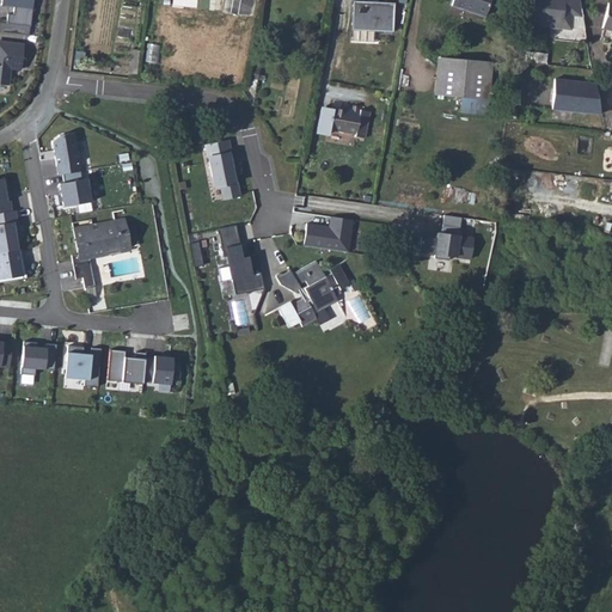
[(0,22),(0,30),(31,34),(34,0),(1,0),(1,4),(16,5),(14,13),(8,13),(7,22),(0,22)]
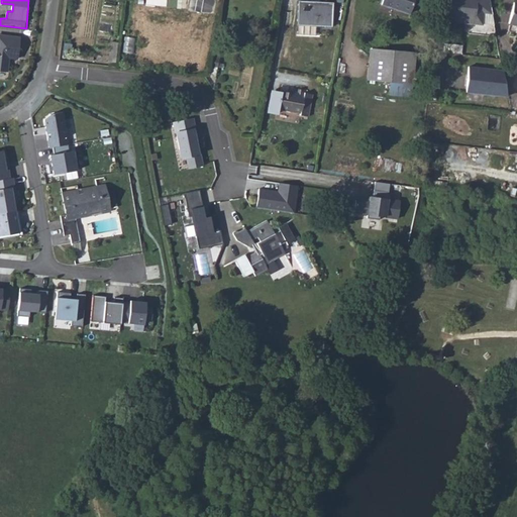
[(380,0),(380,1),(410,11),(413,0),(380,0)]
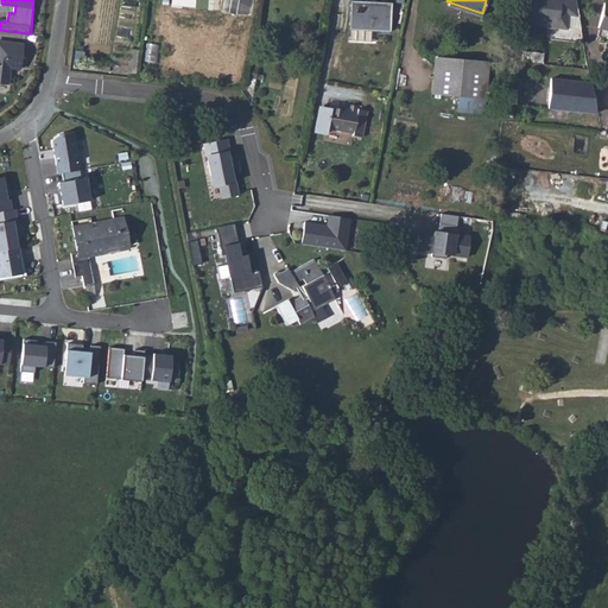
[(580,20),(576,0),(561,0),(561,1),(553,1),(553,0),(531,0),(529,30),(569,31),(570,19),(580,20)]
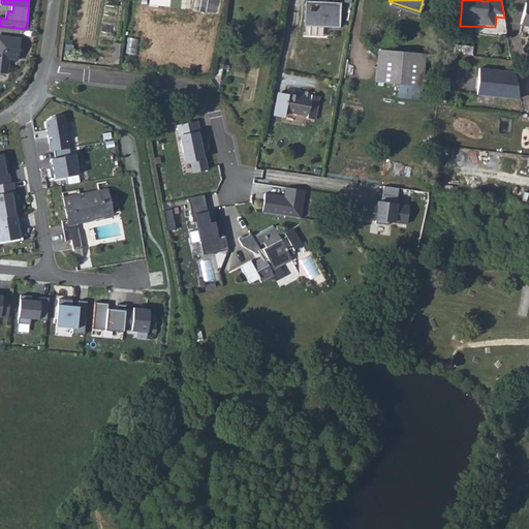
[(340,25),(341,4),(306,2),(304,40),(347,42),(348,26),(340,25)]
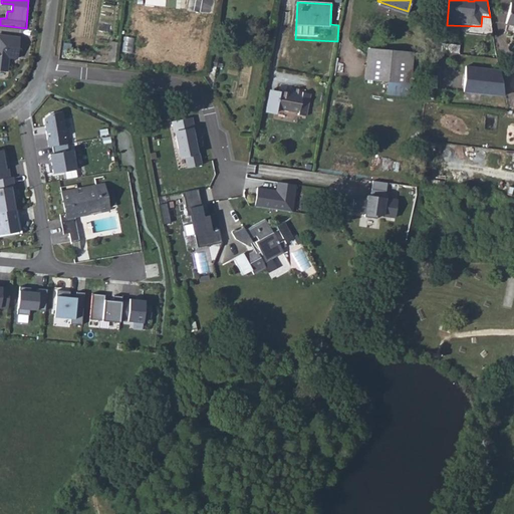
[(513,7),(509,6),(505,27),(513,28),(513,7)]
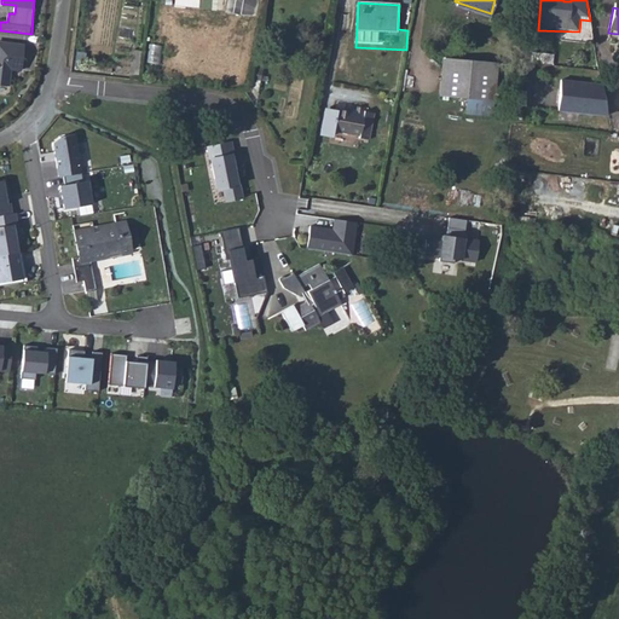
[(0,38),(0,98),(15,100),(21,40),(0,38)]
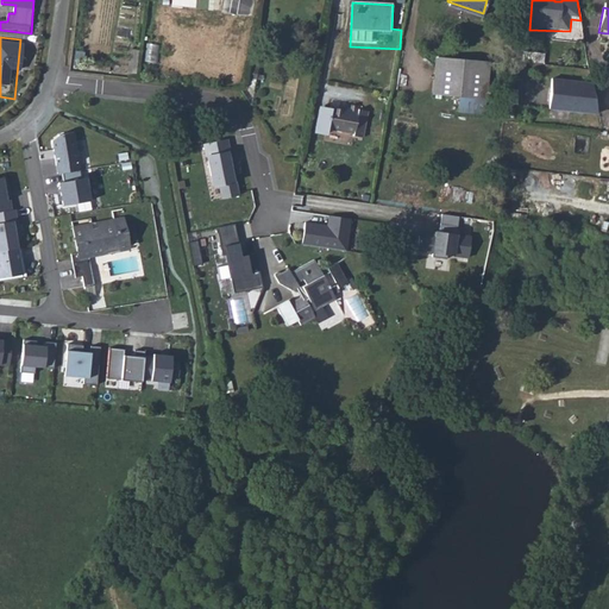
[(485,60),(433,52),(428,89),(481,96),(485,60)]
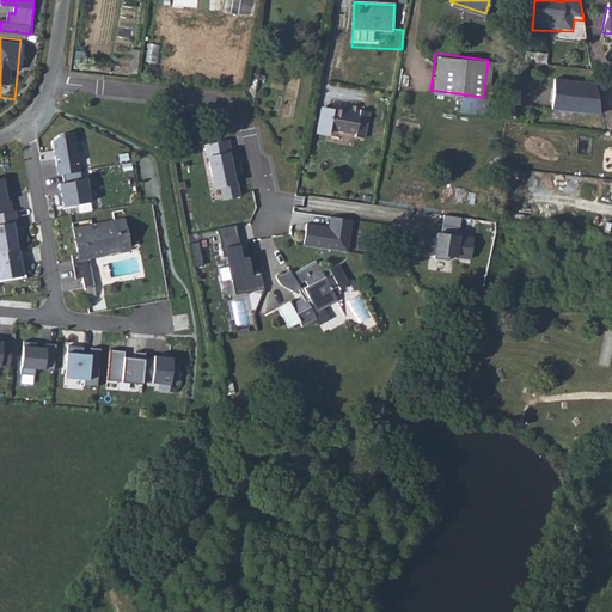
[(538,59),(526,57),(526,66),(537,67),(538,59)]
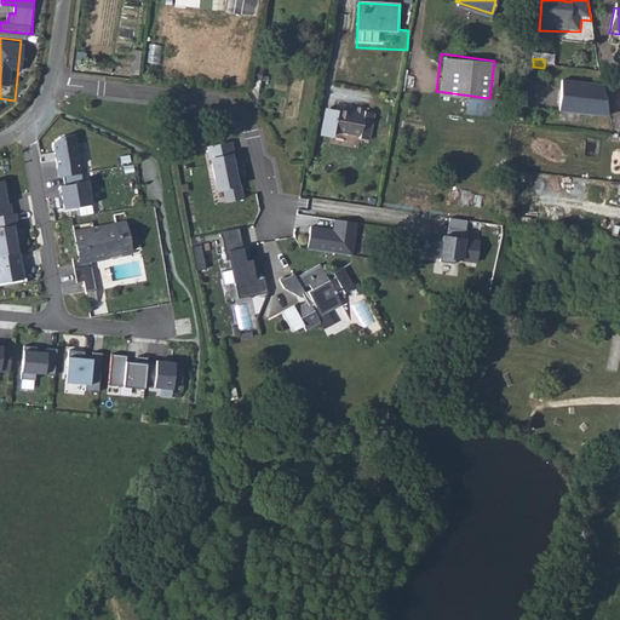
[(560,115),(607,119),(602,89),(562,85),(560,115)]
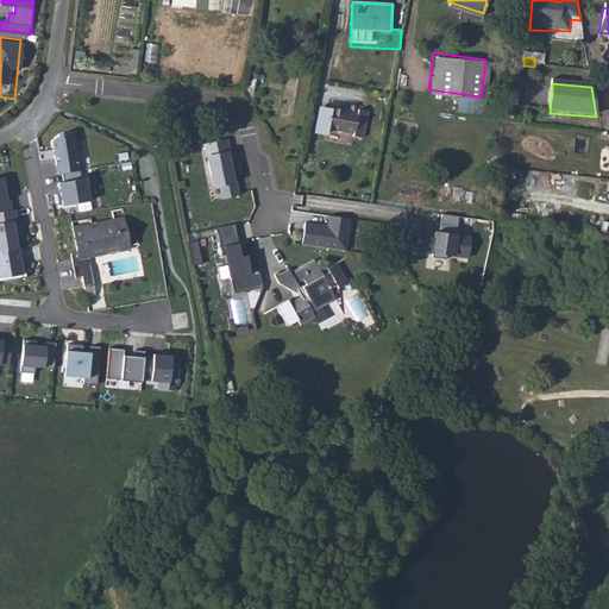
[(516,99),(506,98),(504,108),(516,110),(516,99)]
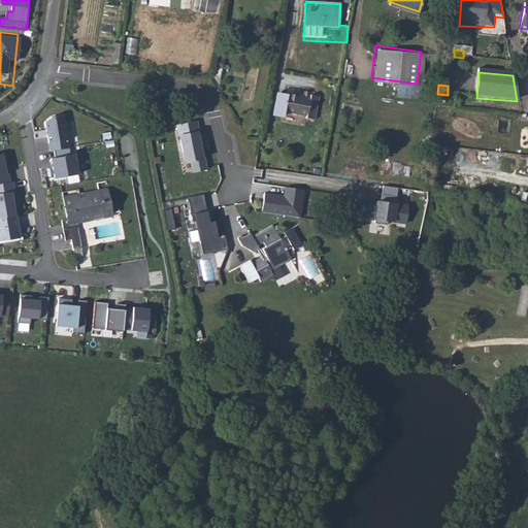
[(287,92),(283,111),(307,116),(307,118),(315,119),(319,96),(310,94),(310,92),(302,91),(301,95),(287,92)]
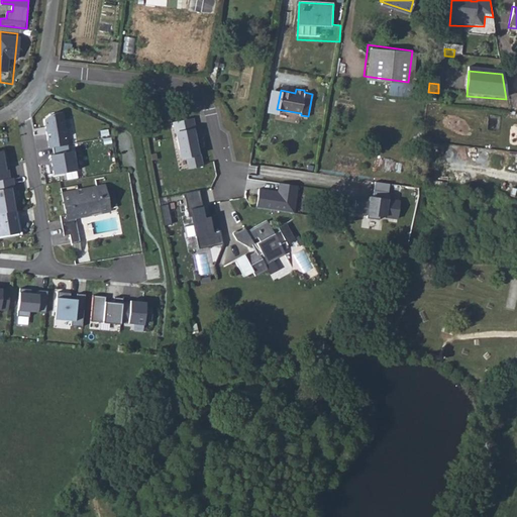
[(291,111),(289,118),(298,121),(301,114),(291,111)]
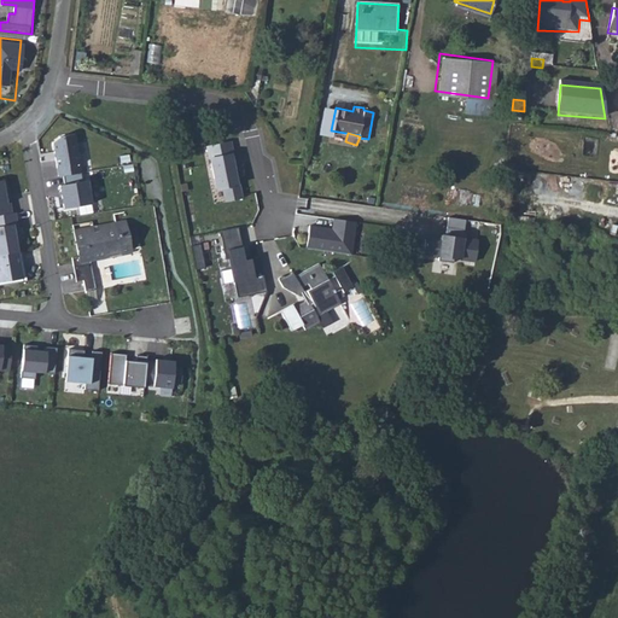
[(62,136),(53,143),(59,178),(85,176),(77,135),(62,136)]
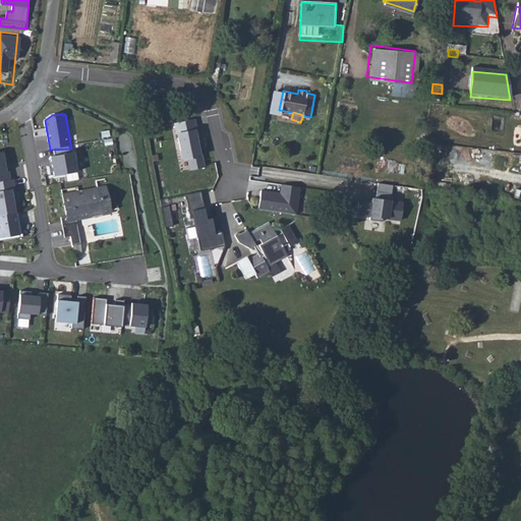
[(193,119),(174,123),(176,134),(177,134),(182,160),(187,159),(189,171),(204,168),(200,151),(198,151),(196,141),(198,141),(193,119)]
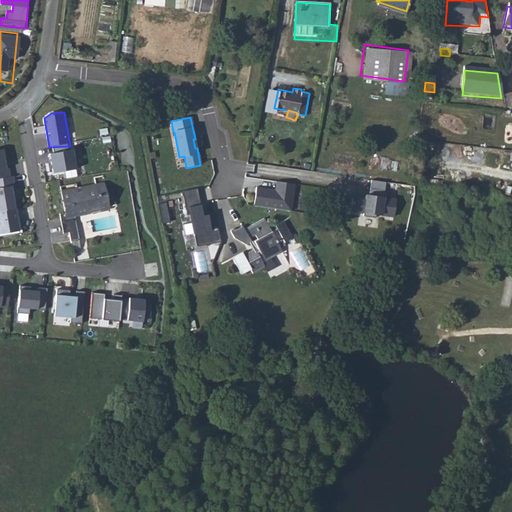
[(8,149),(0,150),(0,179),(13,177),(8,149)]
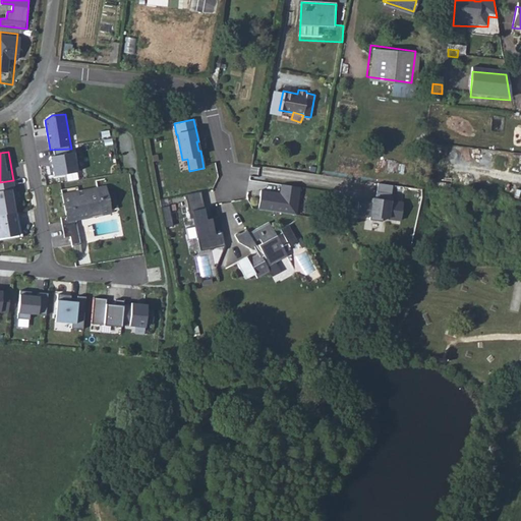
[(77,152),(52,156),(55,176),(80,173),(77,152)]
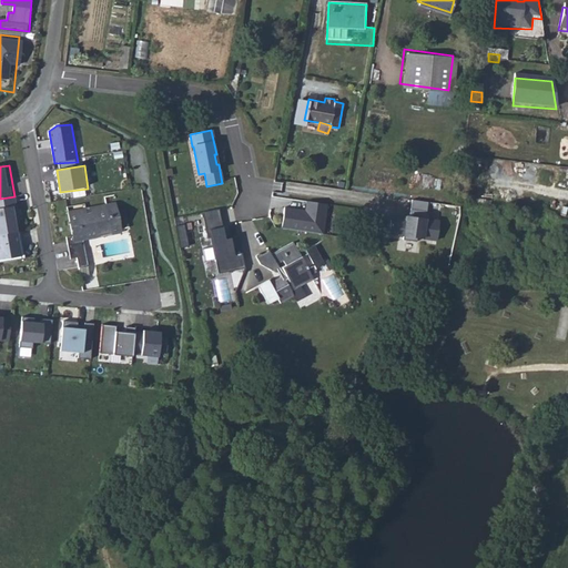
[(14,199),(0,201),(0,232),(20,229),(14,199)]
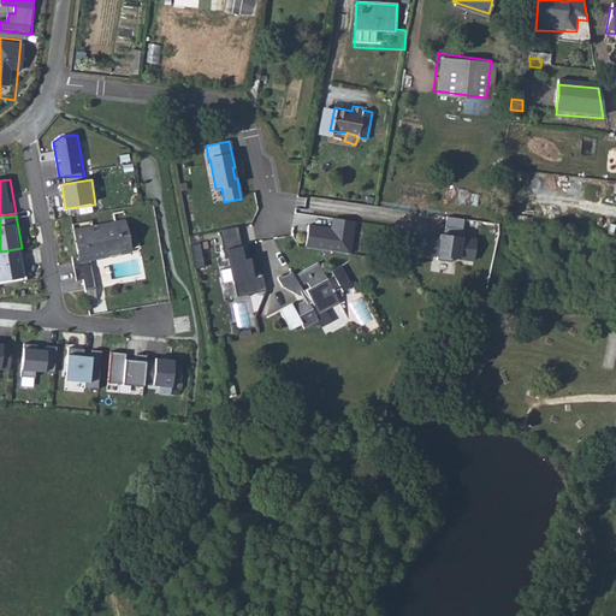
[(84,278),(87,288),(98,285),(93,260),(135,252),(128,217),(73,229),(80,255),(71,256),(76,280),(84,278)]
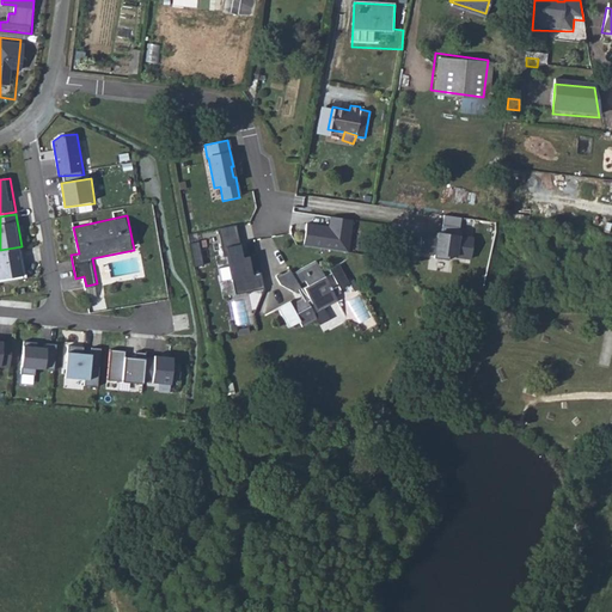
[(463,216),(444,215),(441,236),(436,234),(434,257),(473,261),(475,236),(461,234),(463,216)]
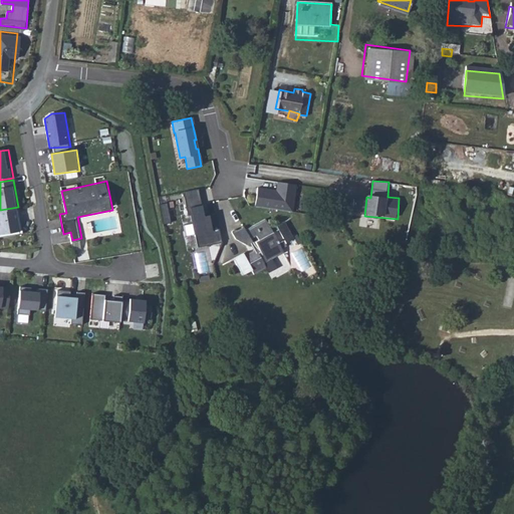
[(298,185),(277,183),(276,190),(258,187),(254,207),(294,212),(298,185)]
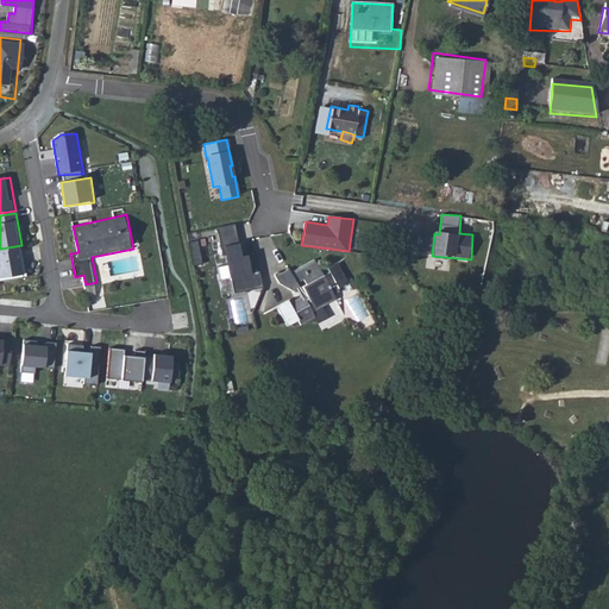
[(256,255),(242,257),(234,225),(217,228),(223,256),(225,255),(233,294),(262,288),(256,255)]
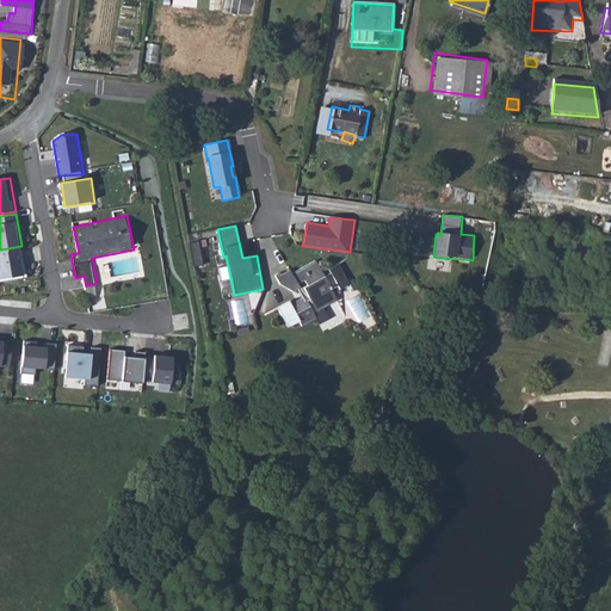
[(23,248),(0,252),(0,282),(28,277),(23,248)]
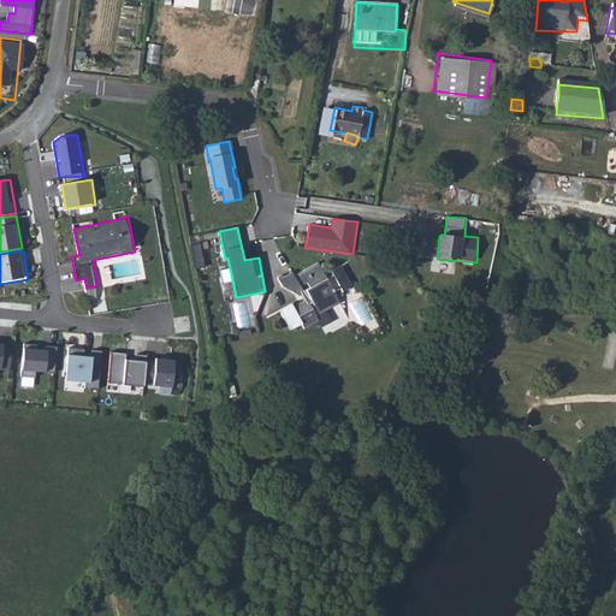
[(353,259),(343,264),(345,271),(339,273),(331,256),(309,264),(308,261),(297,265),(296,262),(288,265),(291,274),(304,283),(312,282),(318,291),(306,296),(304,295),(288,301),(291,314),(298,312),(302,320),(309,318),(312,321),(327,315),(326,308),(337,303),(336,298),(348,292),(345,286),(349,283),(351,286),(363,282),(353,259)]
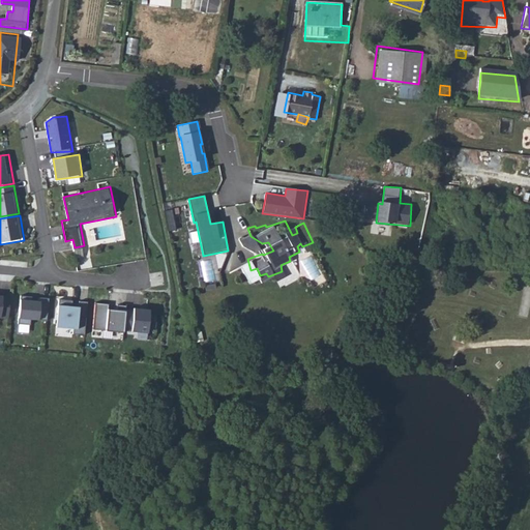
[(15,296),(0,295),(0,318),(13,320),(15,296)]
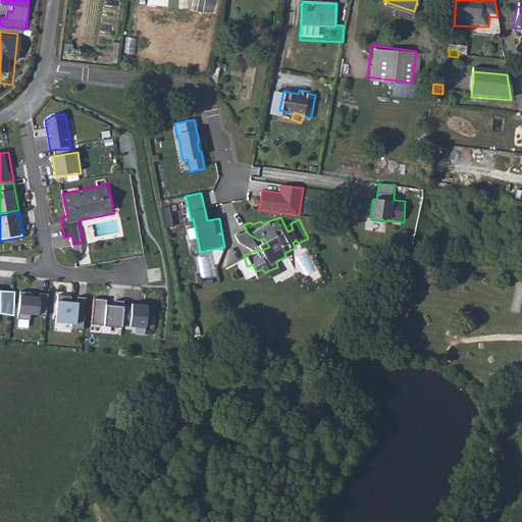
[(49,293),(20,292),(19,315),(47,316),(49,293)]
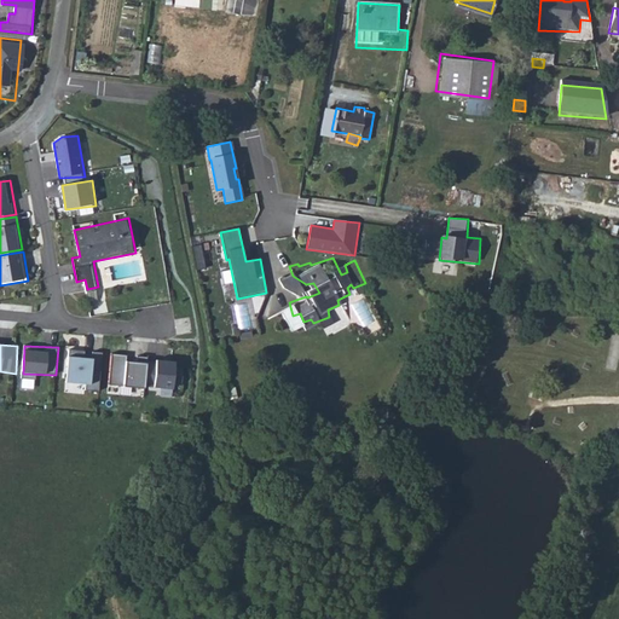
[(103,353),(70,352),(68,382),(88,385),(87,391),(100,391),(103,353)]
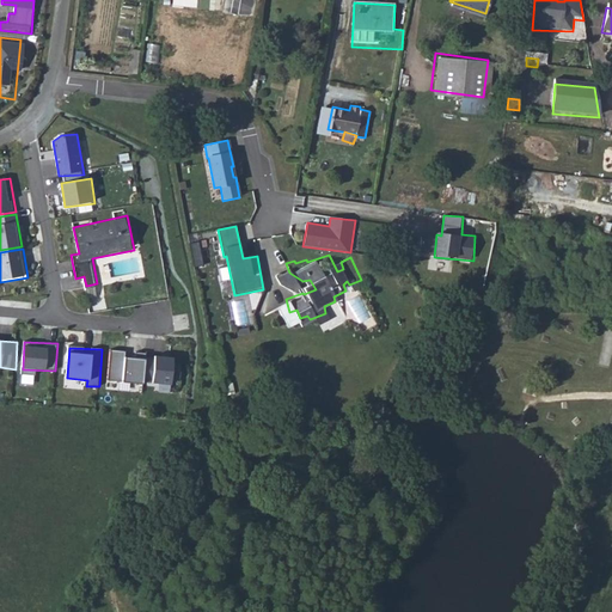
[(178,357),(154,355),(152,384),(177,384),(178,357)]
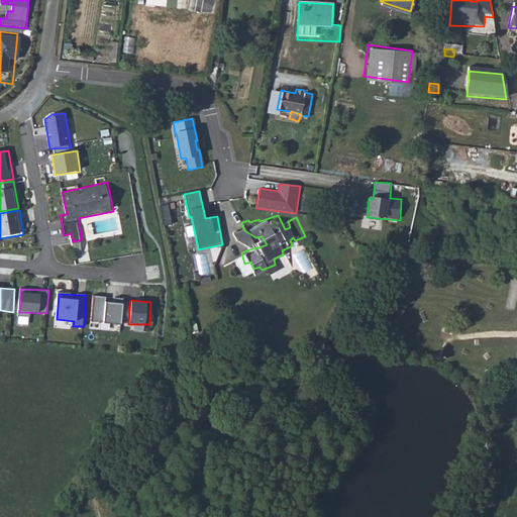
[(125,304),(106,302),(105,322),(123,324),(125,304)]
